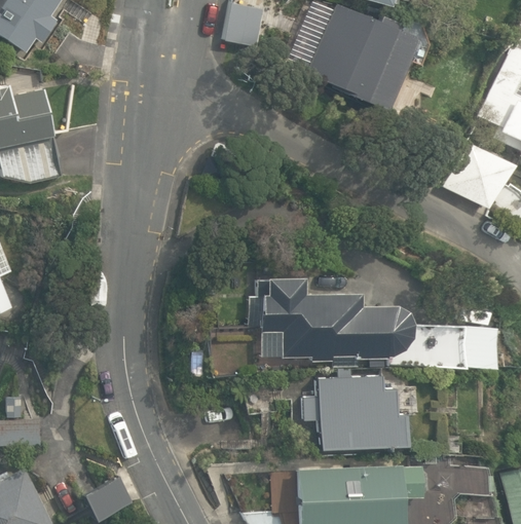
[(52,14),(62,0),(0,0),(0,30),(29,49),(37,37),(42,41),(58,17),(52,14)]
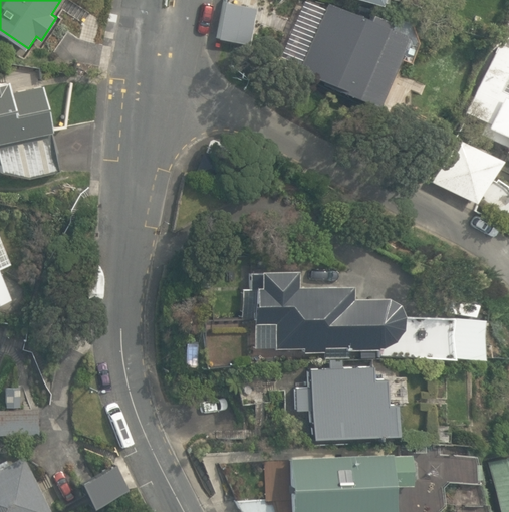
[(350,0),(378,8),(380,0),(350,0)]
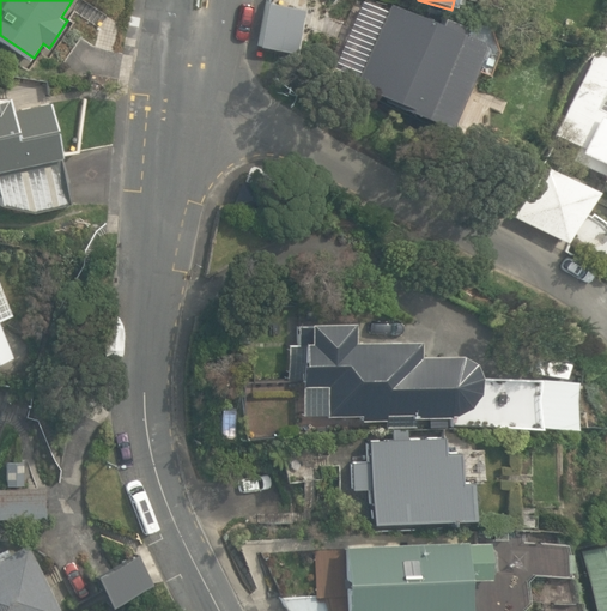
[(372,31),(365,52),(374,55),(362,89),(390,100),(388,106),(450,127),(471,70),(491,77),(499,53),(484,48),(485,43),(456,34),(459,26),(390,4),(380,34),(372,31)]
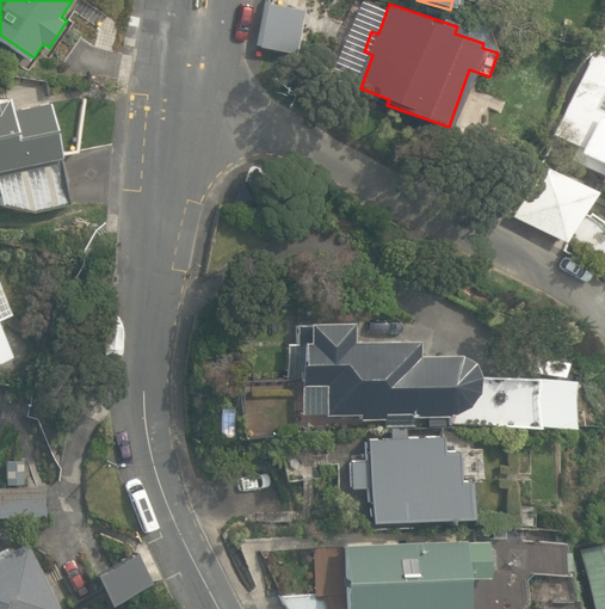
[(263,45),(285,51),(294,10),(271,5),(263,45)]
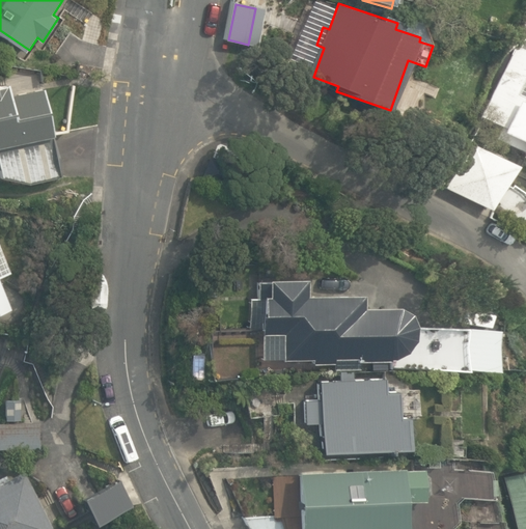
[(497,140),(525,154),(525,49),(516,45),(482,117),(503,127),(497,140)]
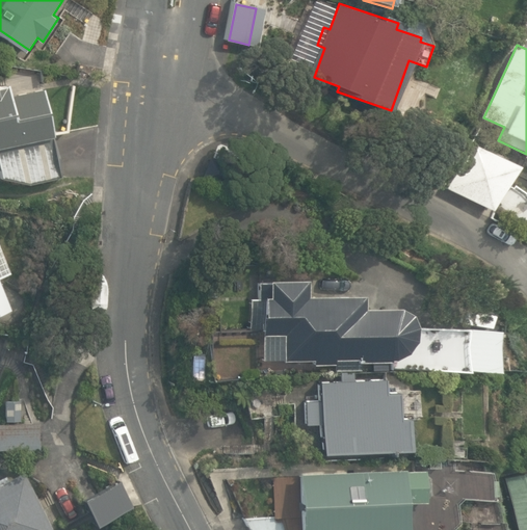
[(0,167),(2,179),(32,185),(66,178),(46,89),(14,97),(10,85),(0,87),(0,167)]
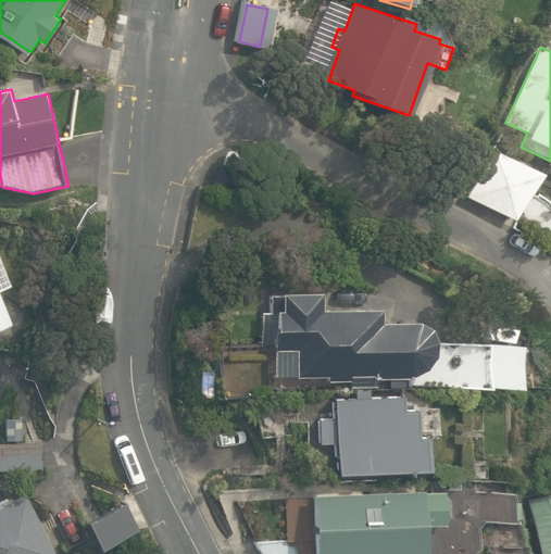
[(472,181),(511,199),(520,179),(480,162),(472,181)]
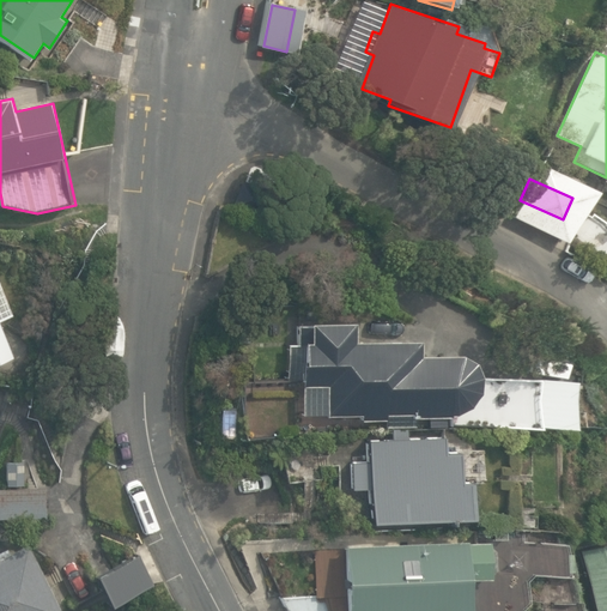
[(0,367),(17,361),(2,324),(17,318),(4,282),(0,283),(0,367)]
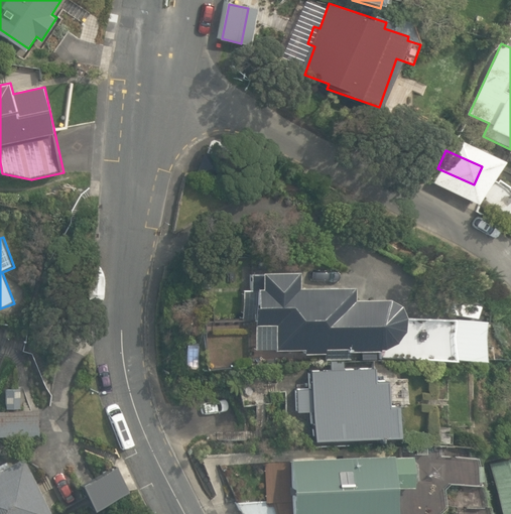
[(448,267),(439,278),(452,287),(460,276),(448,267)]
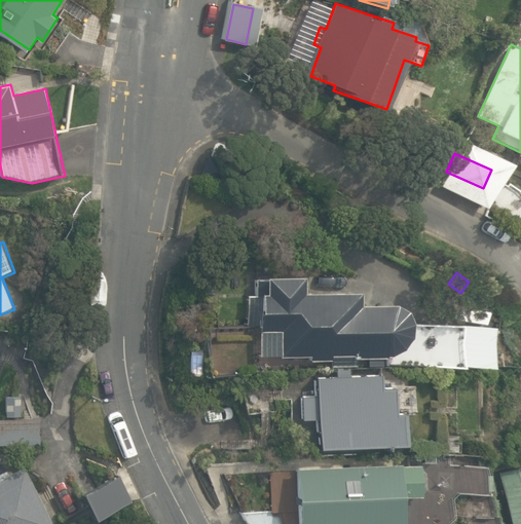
[(387,360),(406,351),(413,339),(412,327),(408,312),(395,306),(360,305),(360,295),(303,294),(304,277),(265,278),(266,294),(262,294),(263,334),(285,334),(285,358),(311,358),(311,363),(315,363),(315,369),(358,368),(358,360),(387,360)]
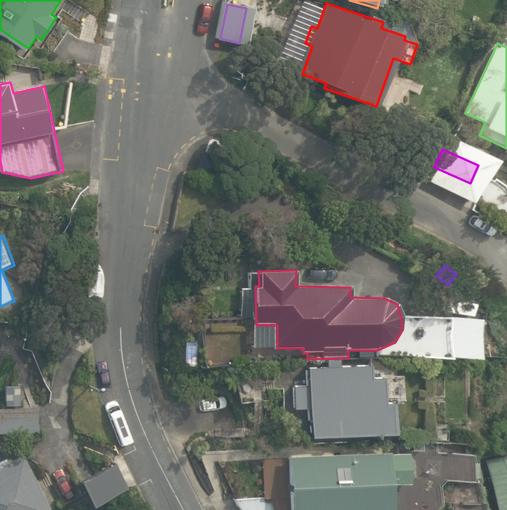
[(312,437),(398,434),(396,405),(388,405),(387,377),(374,377),(374,366),(342,367),(342,361),(329,361),(329,365),(308,366),(309,386),(296,387),(297,411),(311,411),(312,437)]
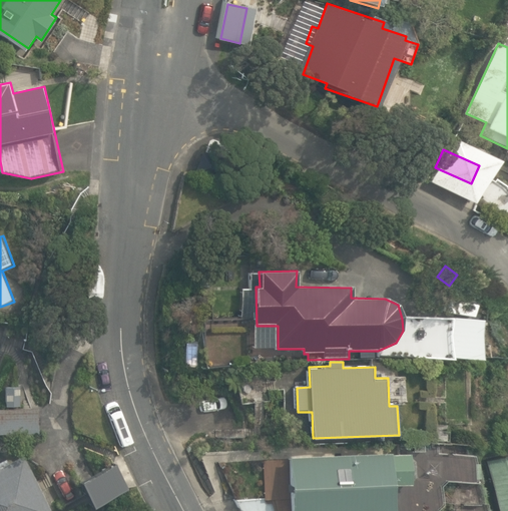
[(1,409),(1,434),(42,434),(42,409),(1,409)]
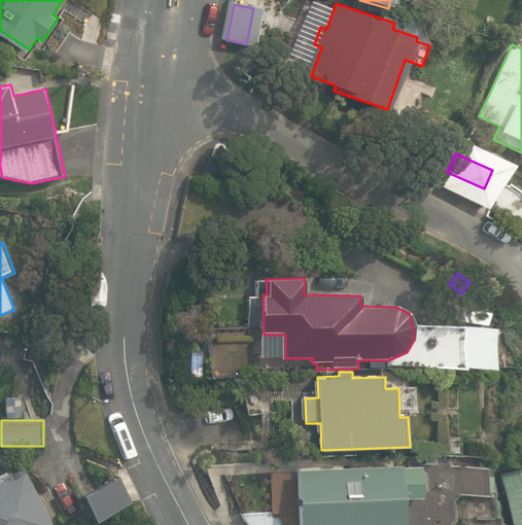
[(422,466),(299,470),(300,524),(448,524),(455,519),(453,500),(460,495),(482,494),(482,488),(488,488),(488,474),(480,474),(480,464),(452,465),(452,455),(422,456),(422,466)]
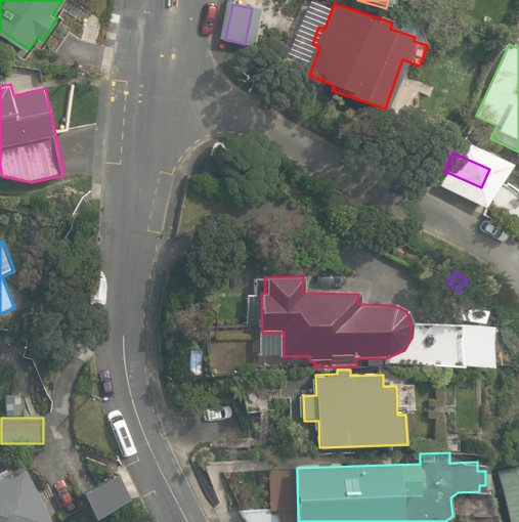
[(518,465),(500,471),(512,521),(518,521),(518,465)]
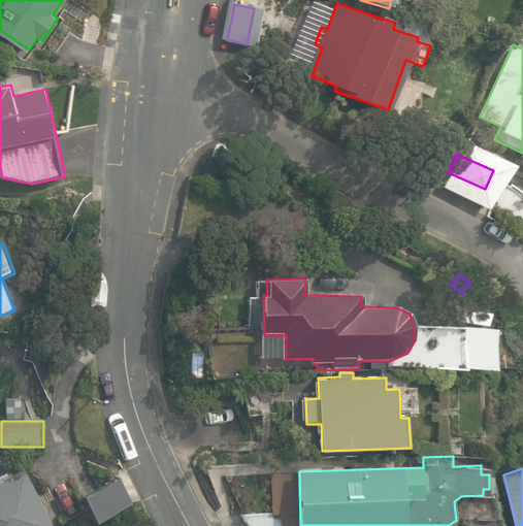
[(54,525),(25,469),(0,483),(0,481),(0,525),(54,525)]
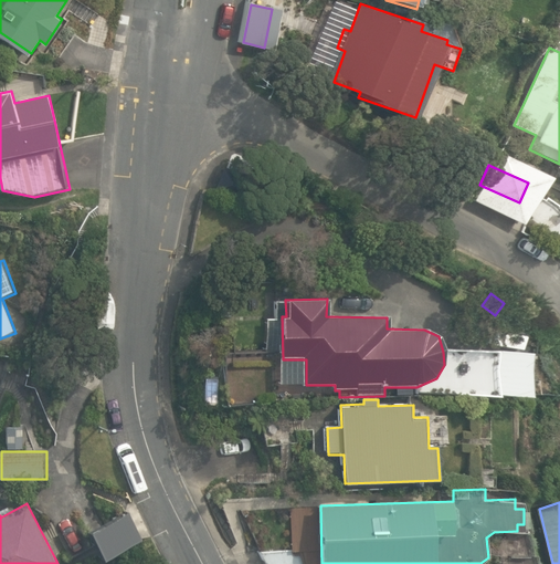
[(129,513),(90,532),(103,560),(143,540),(129,513)]
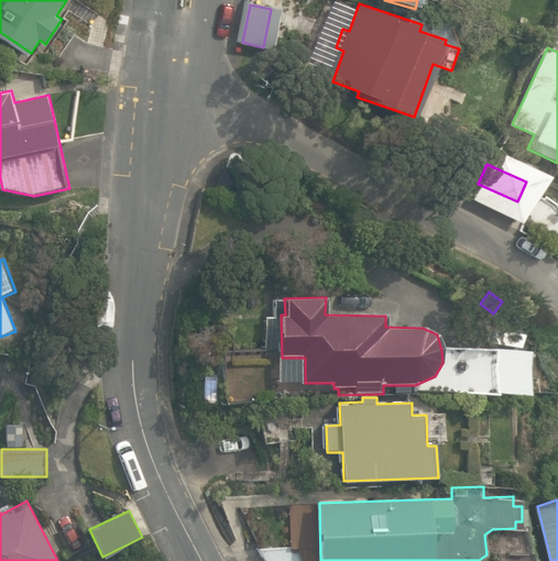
[(301,560),(292,546),(262,546),(270,560),(301,560)]
